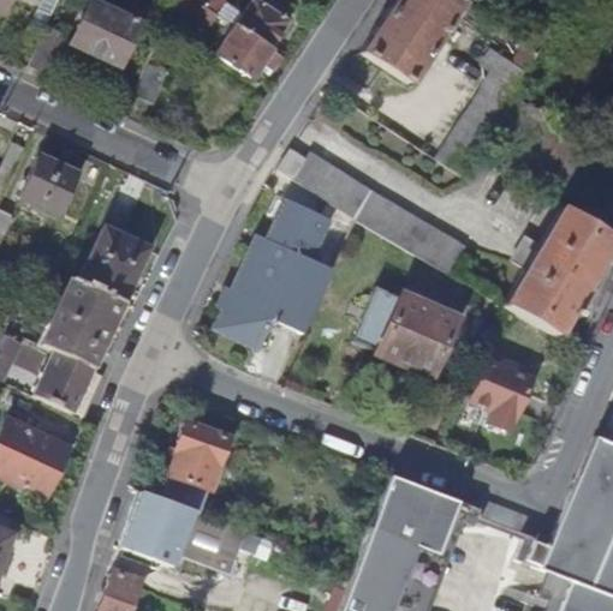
[(117,64),(144,7),(129,0),(94,0),(73,43),(117,64)]
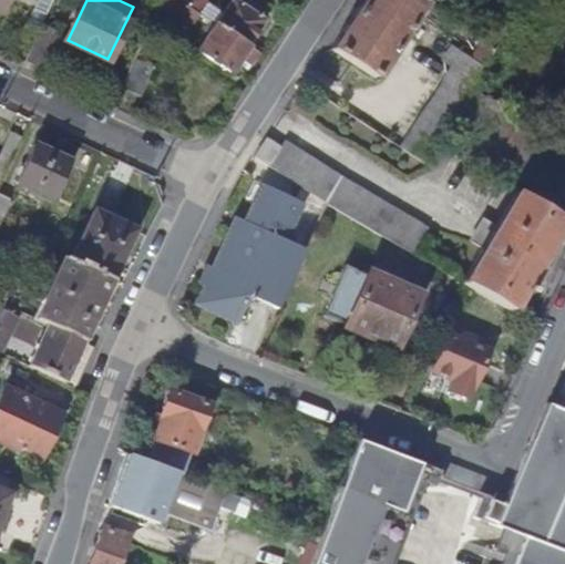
[(165,0),(162,7),(170,11),(173,4),(183,10),(181,13),(196,23),(204,12),(189,2),(186,0),(165,0)]
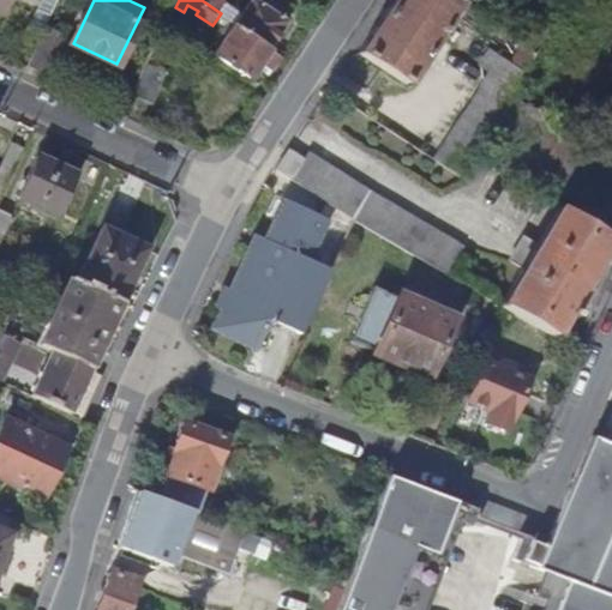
[(207,0),(205,2),(221,13),(228,0),(207,0)]
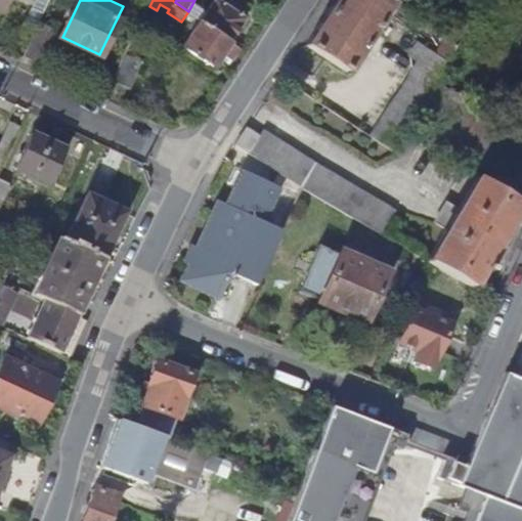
[(215,0),(203,20),(232,41),(249,15),(225,0),(215,0)]
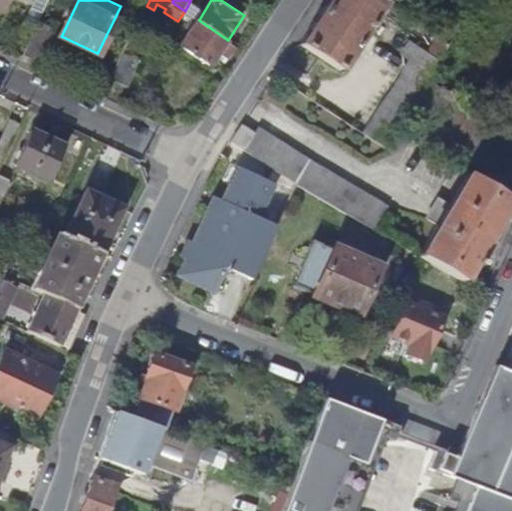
[(385,2),(381,0),(326,0),(299,41),(342,68),(385,2)]
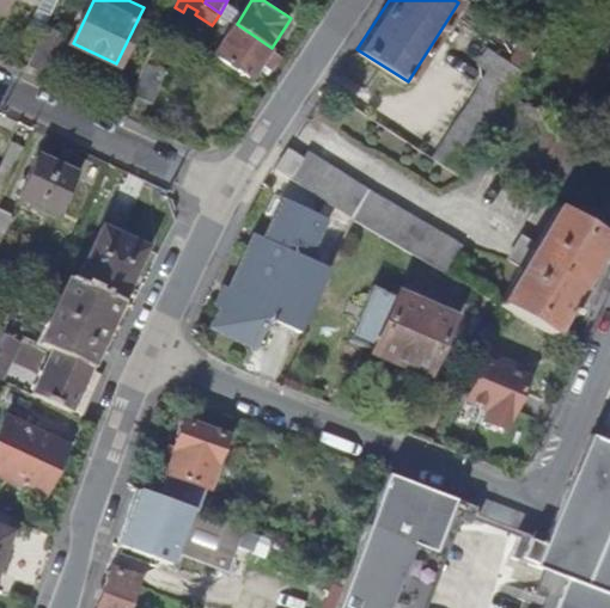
[(522,42),(532,49),(549,19),(537,13),(522,42)]
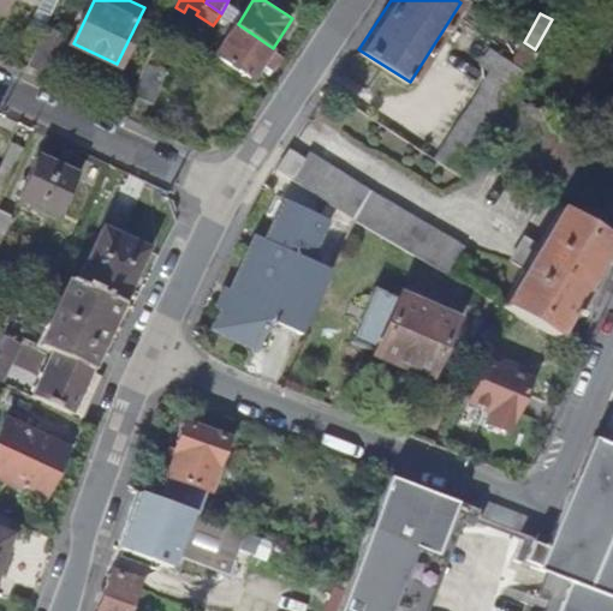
[(273,48),(238,24),(219,52),(254,76),(261,65),(273,73),(284,57),(273,48)]
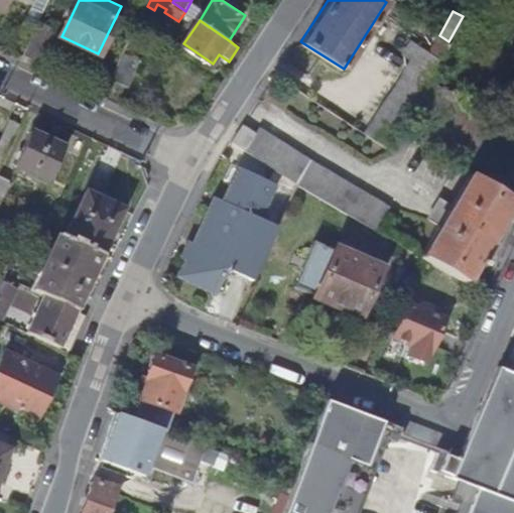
[(39,25),(27,49),(42,56),(54,32),(39,25)]
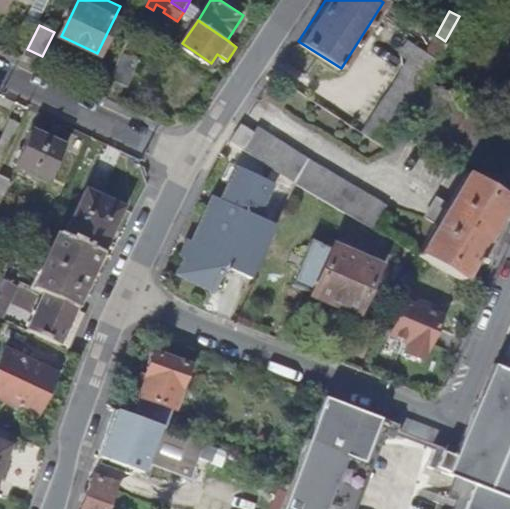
[(445,41),(436,35),(434,34),(426,48),(437,56),(445,41)]
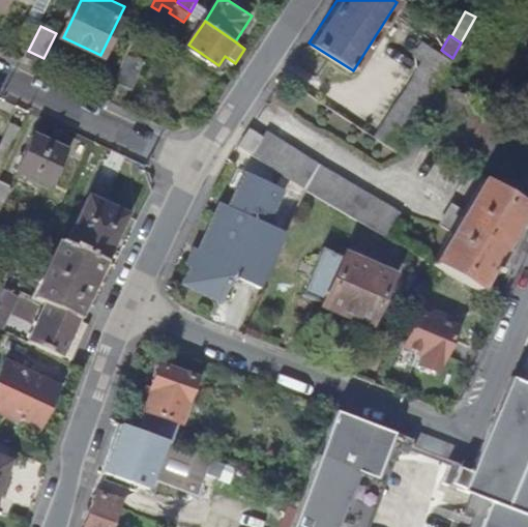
[(376,133),(399,147),(452,61),(422,41),(414,55),(421,60),(415,68),(416,69),(376,133)]
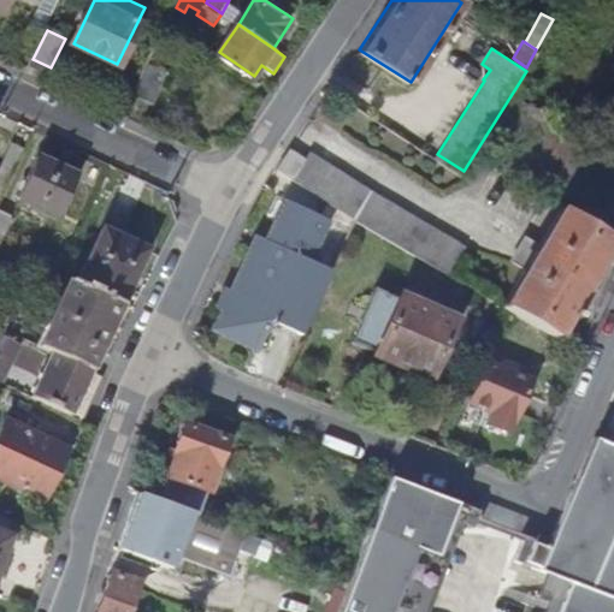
[(151,60),(136,90),(135,91),(154,101),(171,70),(151,60)]
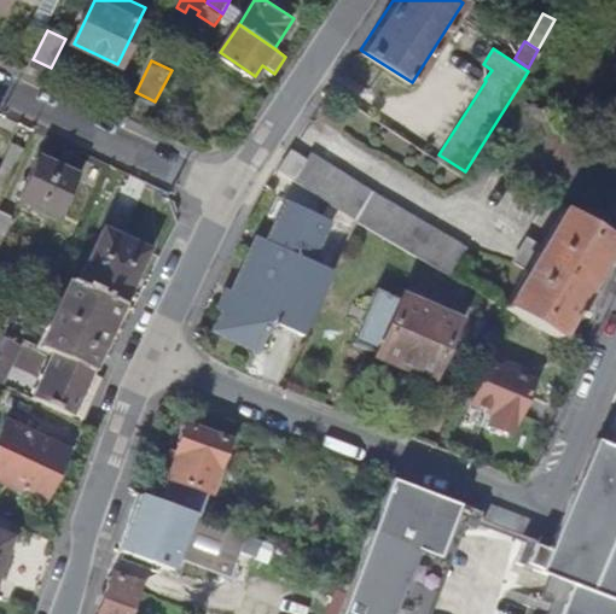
[(109,106),(125,113),(135,92),(137,91),(121,83),(109,106)]
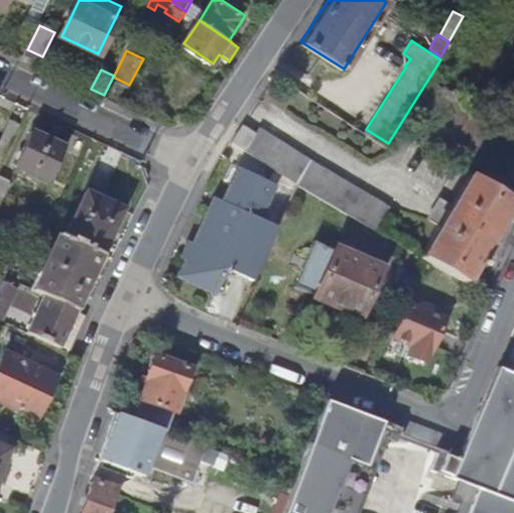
[(10,119),(0,140),(10,144),(20,123),(10,119)]
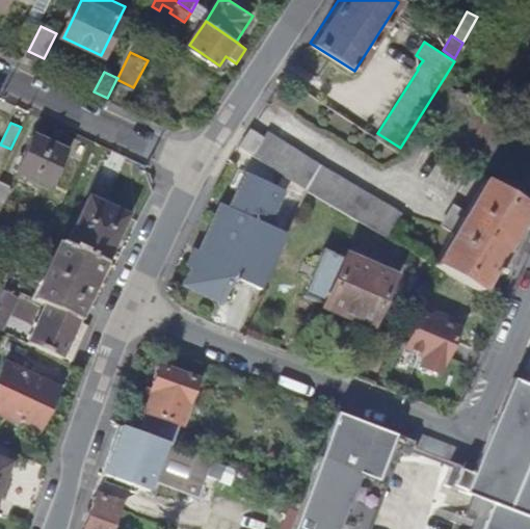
[(240,146),(253,153),(264,135),(252,128),(240,146)]
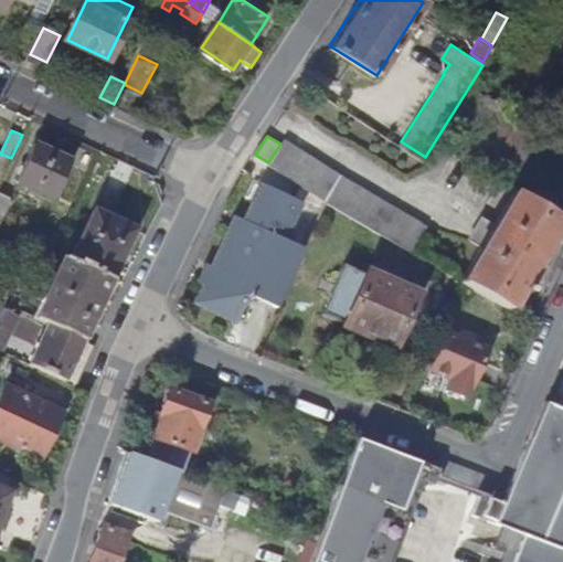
[(268,162),(325,199),(411,248),(426,224),(341,173),(285,137),(280,144),(268,162)]
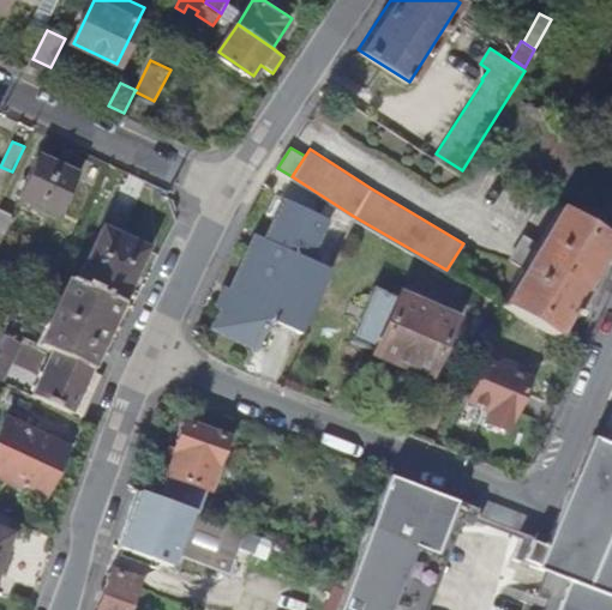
[(21,193),(61,211),(81,171),(40,152),(21,193)]
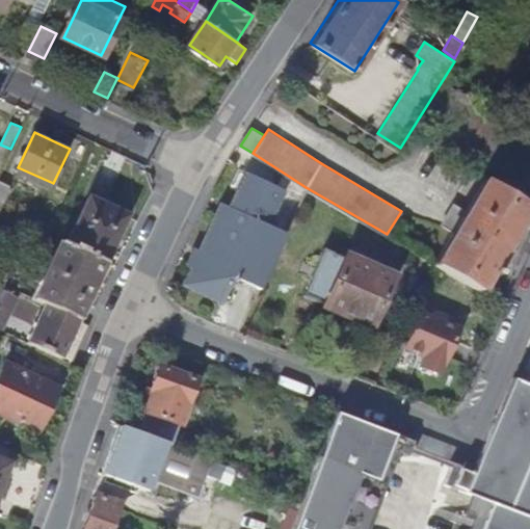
[(0,157),(5,160),(10,149),(0,144),(0,143),(0,157)]
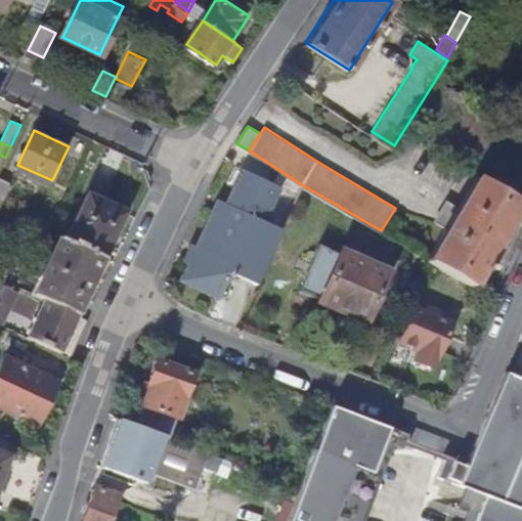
[(257,280),(281,227),(263,219),(278,185),(241,167),(224,202),(217,199),(181,275),(219,293),(230,269),(257,280)]
